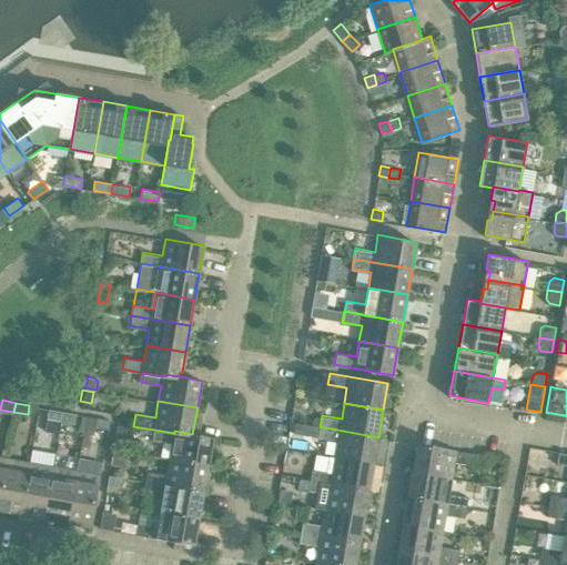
[(61,420),(62,411),(49,409),(48,417),(61,420)]
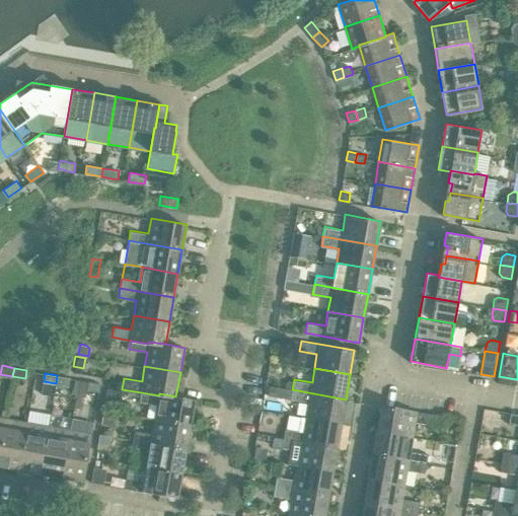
[(68,386),(70,377),(57,375),(56,383),(68,386)]
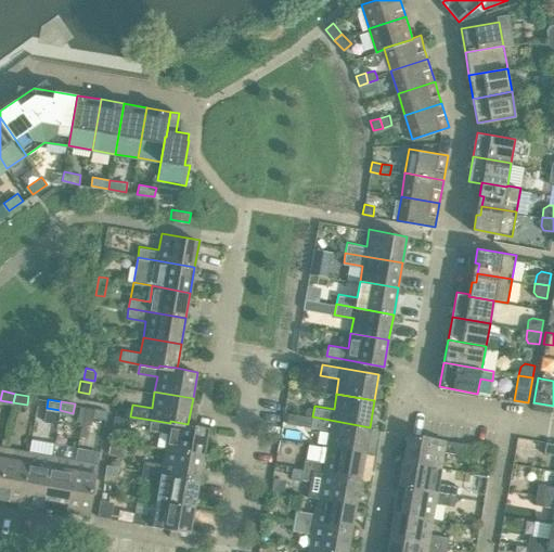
[(106,419),(108,410),(94,407),(93,416),(106,419)]
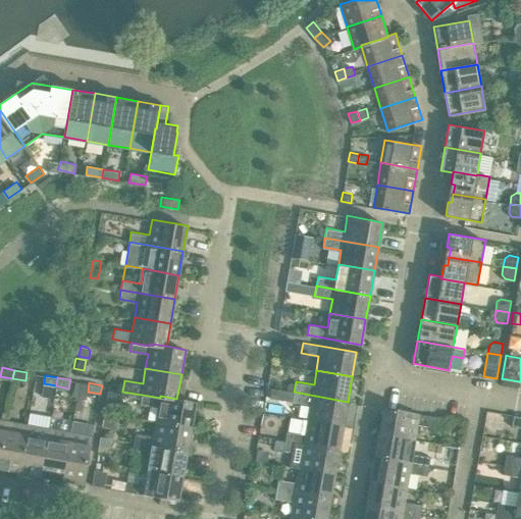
[(344,425),(348,402),(294,392),(293,401),(310,404),(308,419),(344,425)]
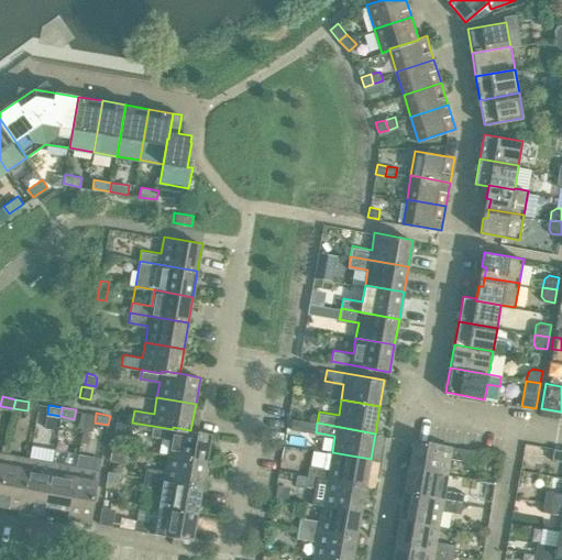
[(211,434),(198,431),(190,430),(173,427),(173,429),(153,426),(152,435),(172,438),(168,454),(207,461),(211,434)]
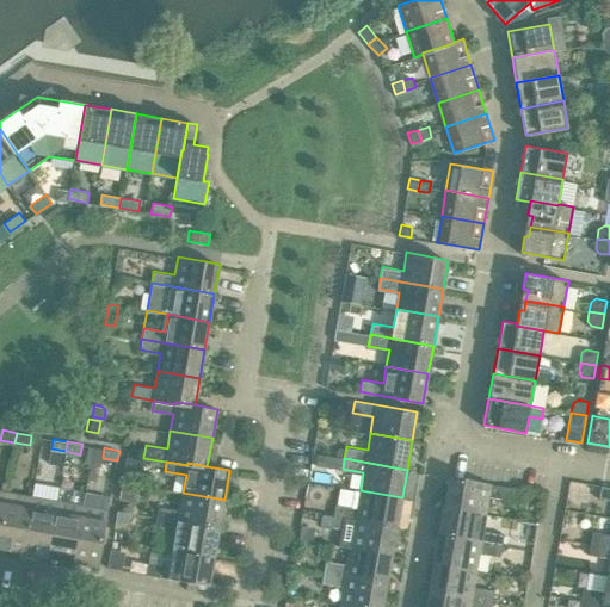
[(486,513),(488,496),(510,499),(512,487),(449,476),(444,506),(486,513)]
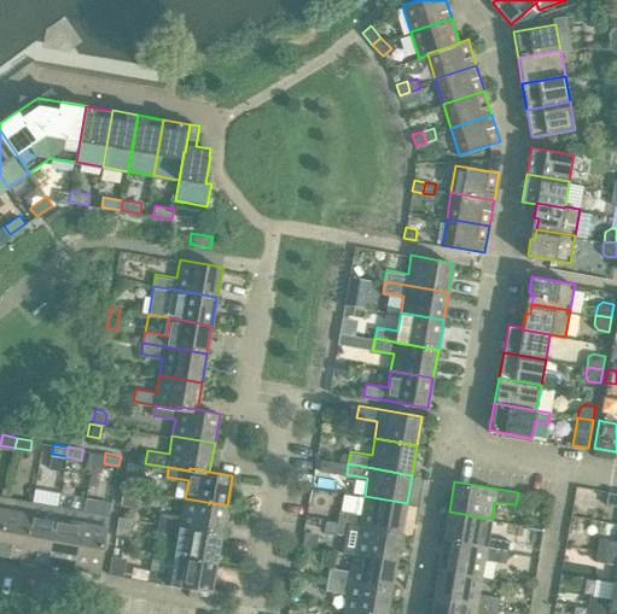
[(616,491),(609,490),(606,503),(616,504),(616,491)]
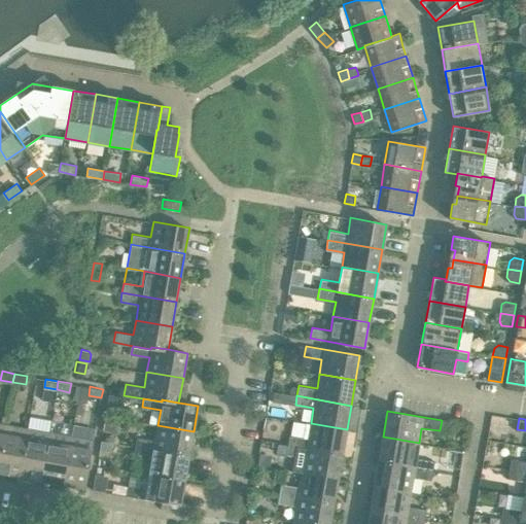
[(342,453),(347,429),(311,423),(308,438),(289,434),(288,444),(342,453)]
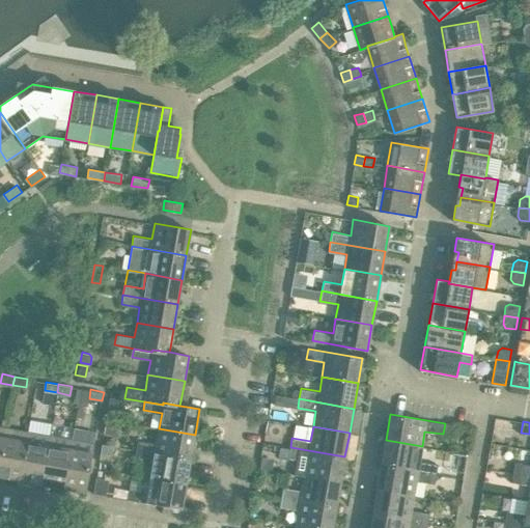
[(0,476),(19,480),(27,431),(5,427),(0,455),(0,476)]
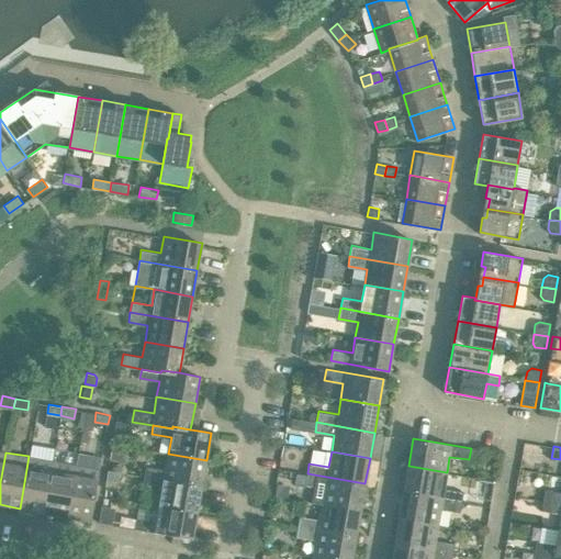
[(202,485),(206,460),(168,454),(166,469),(146,466),(144,474),(202,485)]
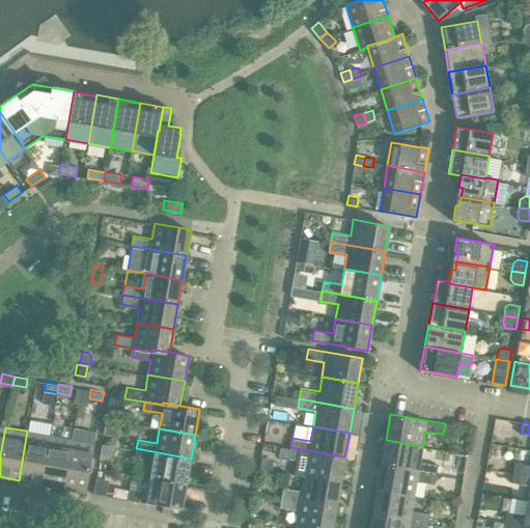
[(40,483),(49,435),(27,431),(19,480),(40,483)]
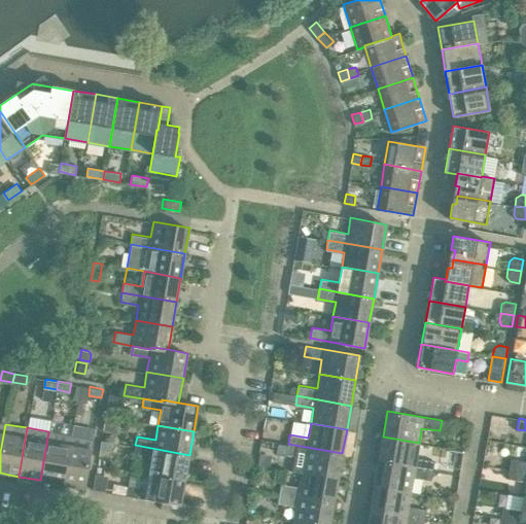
[(63,484),(71,435),(48,431),(40,480),(63,484)]
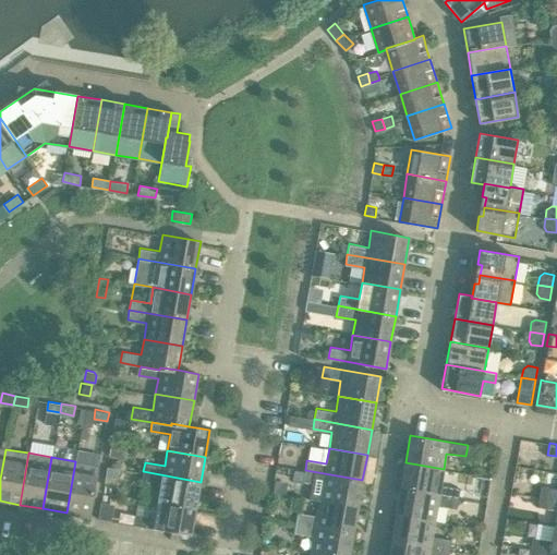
[(89,517),(99,466),(75,461),(67,513),(89,517)]
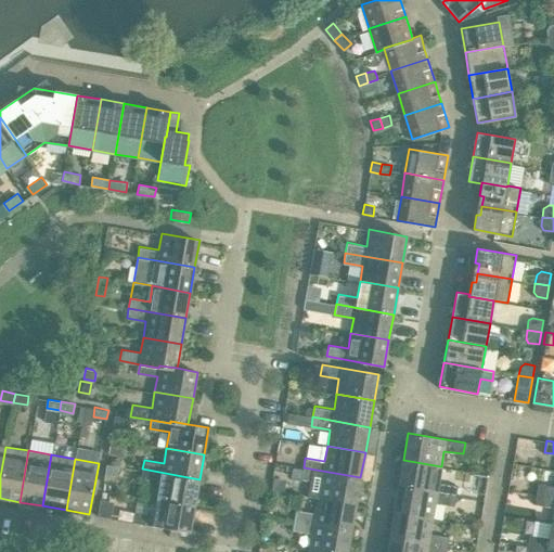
[(438,482),(441,466),(403,460),(399,485),(456,496),(458,485),(438,482)]
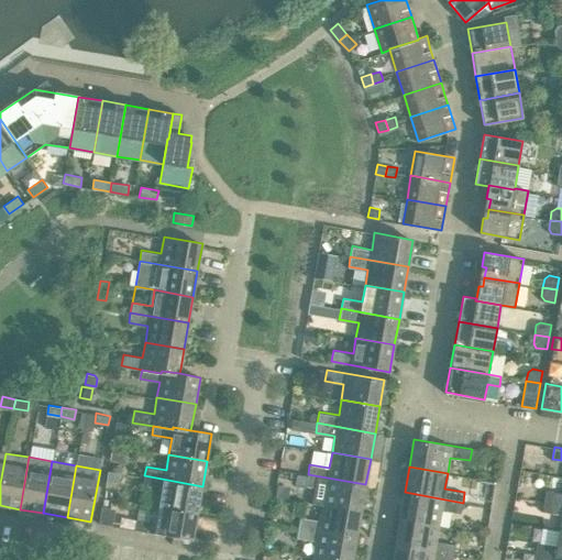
[(361,512),(365,484),(308,474),(306,485),(316,486),(312,503),(322,504),(361,512)]
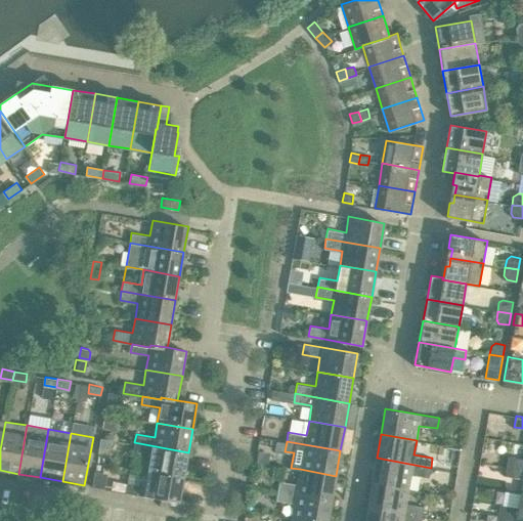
[(184,477),(188,452),(134,442),(132,452),(150,456),(148,471),(184,477)]
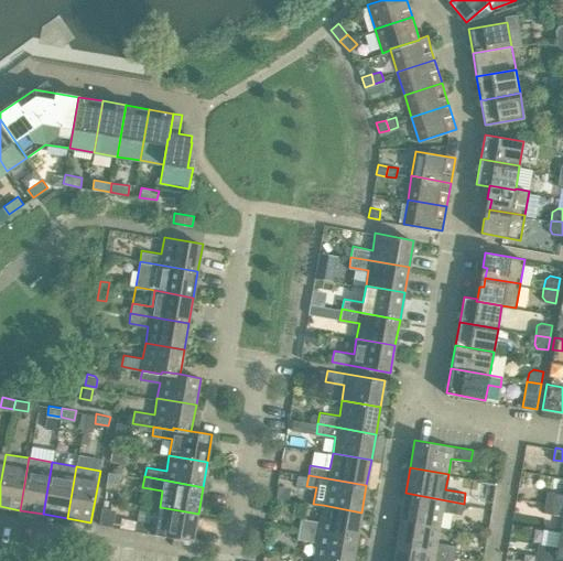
[(562,493),(548,491),(545,502),(562,504),(562,493)]
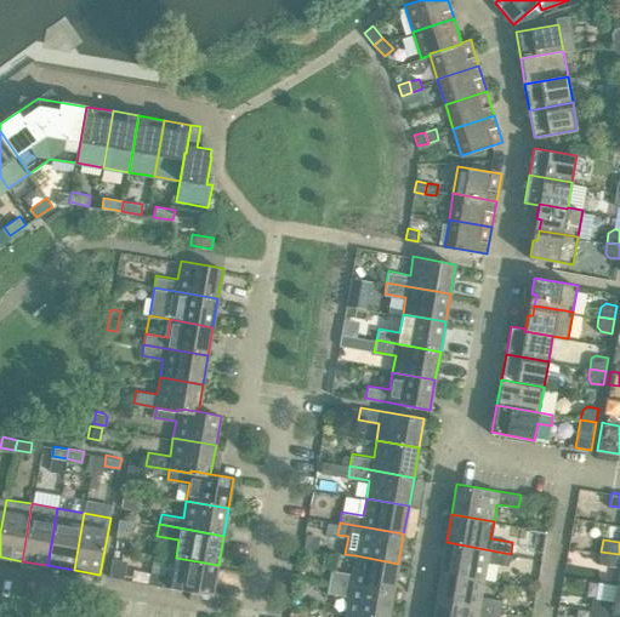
[(508,565),(511,554),(447,542),(442,571),(484,578),(487,561),(508,565)]
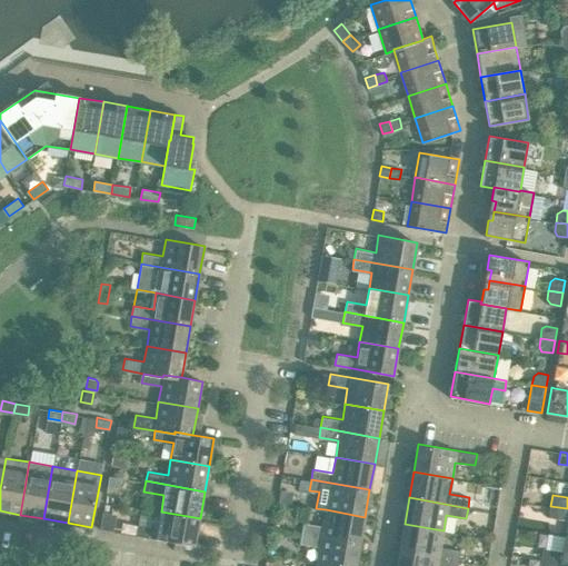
[(567,508),(550,506),(548,516),(567,519),(567,527),(566,535),(567,535),(567,508)]
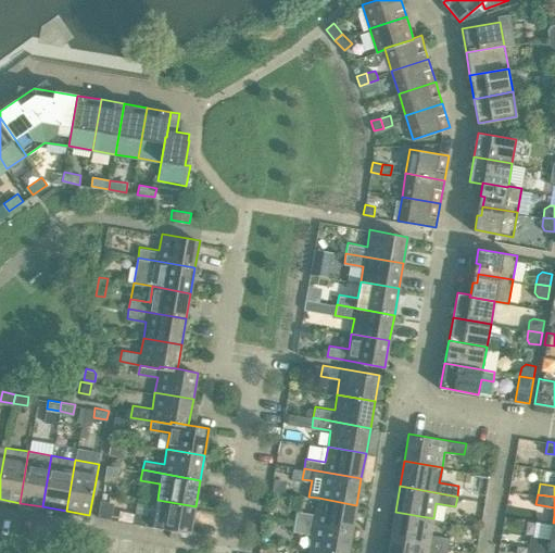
[(352,531),(356,505),(318,498),(316,514),(297,510),(294,520),(352,531)]
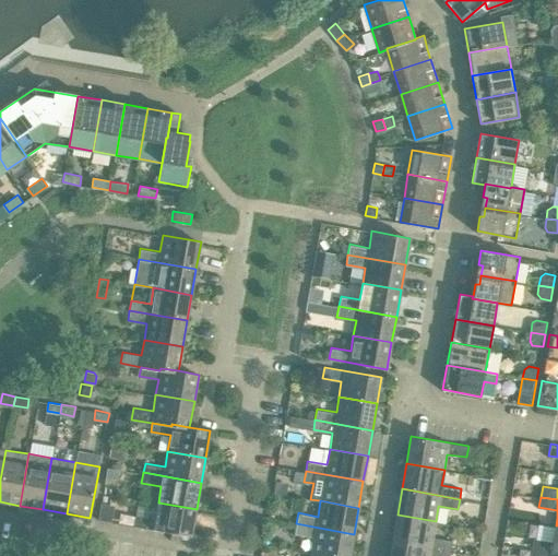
[(191,535),(197,509),(158,503),(155,518),(135,515),(134,525),(191,535)]
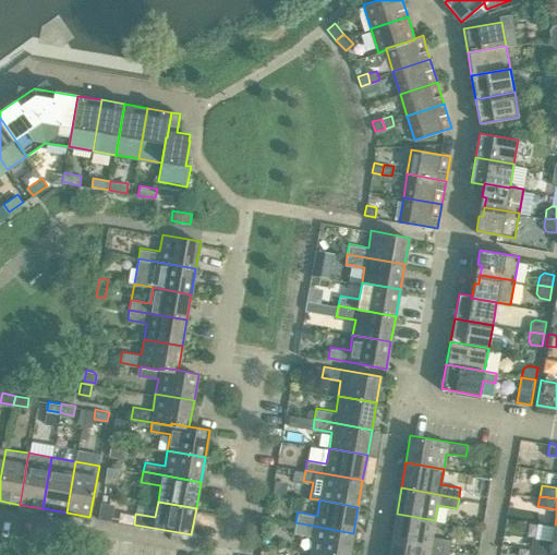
[(432,535),(435,520),(397,514),(392,539),(449,550),(451,539),(432,535)]
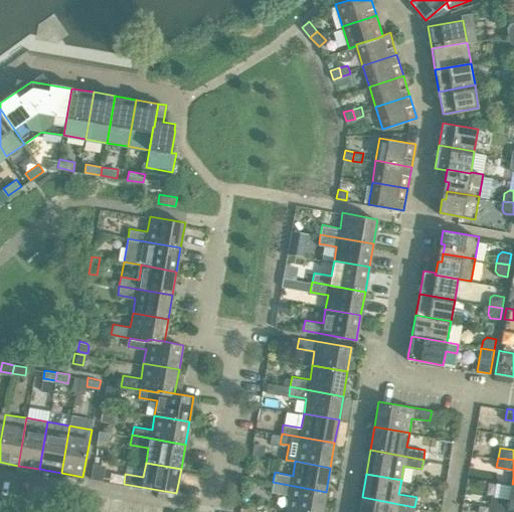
[(306,511),(322,511),(326,492),(273,482),(272,491),(289,494),(287,509),(306,511)]
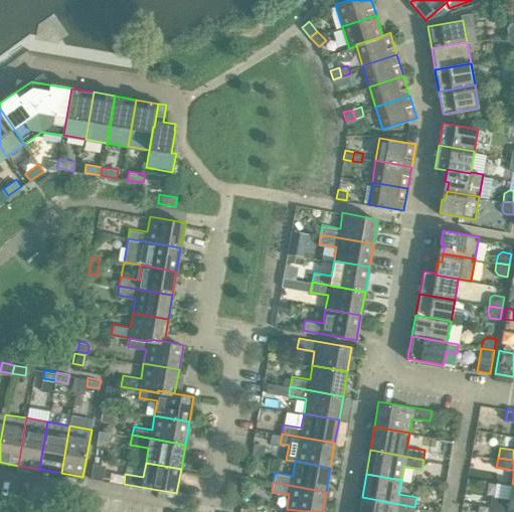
[(513,484),(512,484),(509,498),(491,495),(490,504),(513,508),(513,484)]
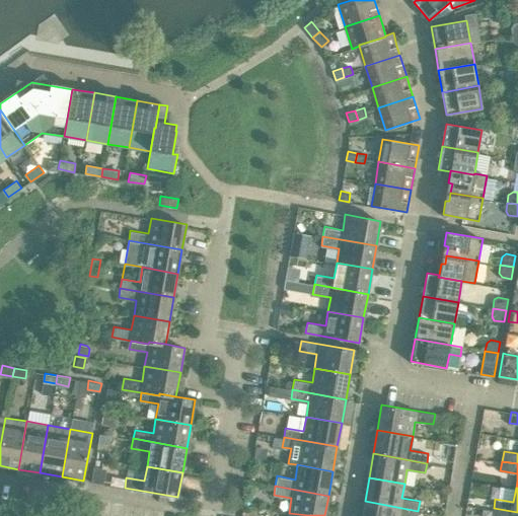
[(417,515),(418,511),(365,501),(361,515),(417,515)]
